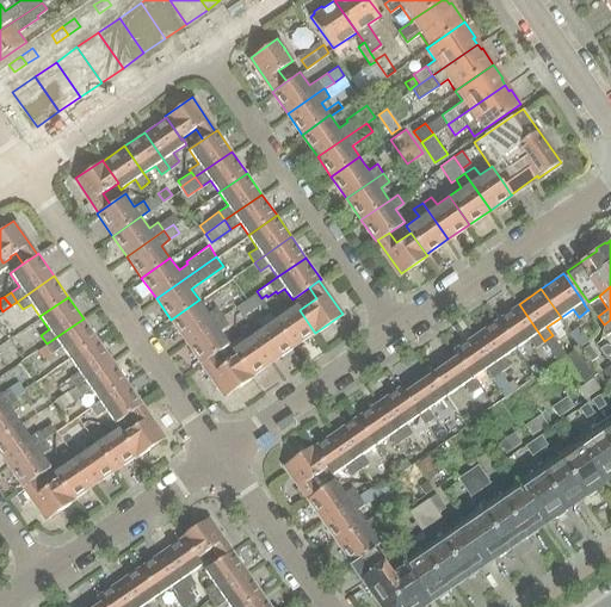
[(171,320),(186,341),(222,315),(216,307),(208,313),(199,299),(171,320)]
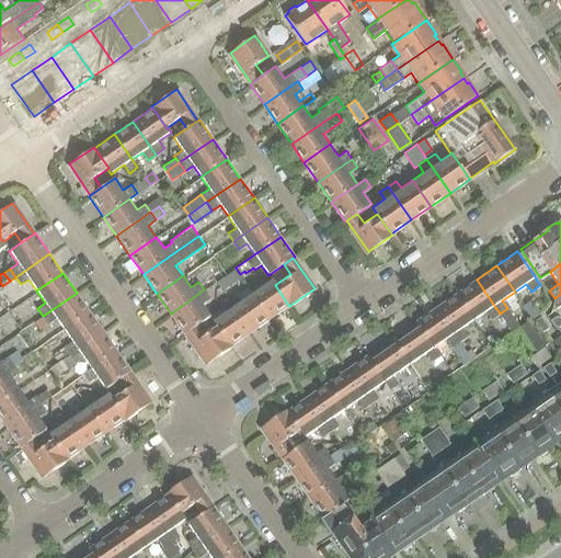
[(222,277),(217,281),(222,289),(228,285),(222,277)]
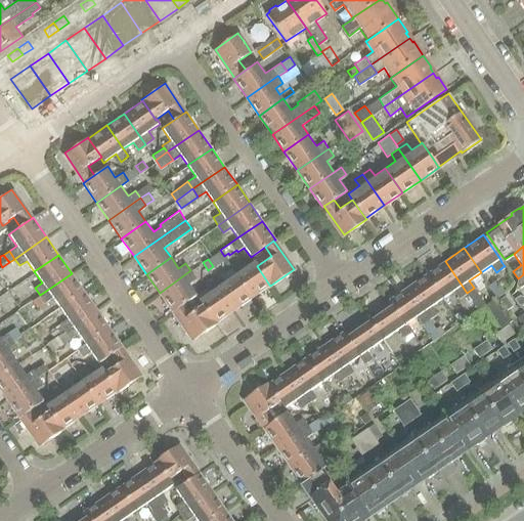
[(257,266),(258,265),(254,260),(243,268),(238,262),(230,267),(235,273),(252,297),(269,285),(257,266)]
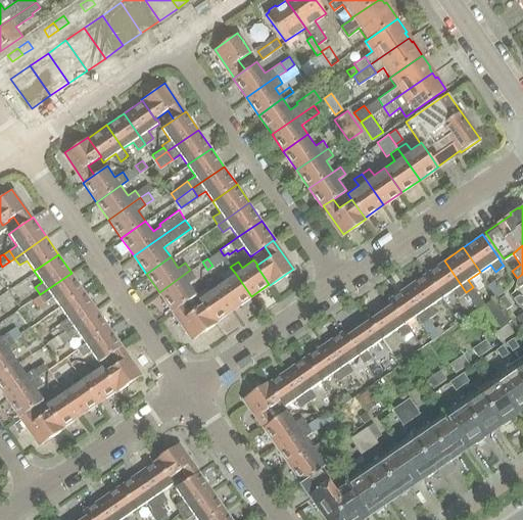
[(444,261),(425,273),(442,297),(454,290),(459,297),(465,293),(466,292),(444,261)]
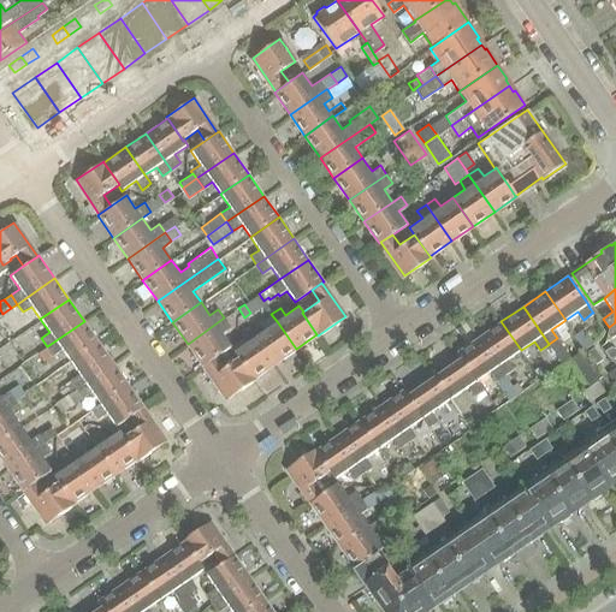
[(224,318),(188,344),(202,366),(205,364),(215,357),(231,346),(221,333),(231,327),(224,318)]
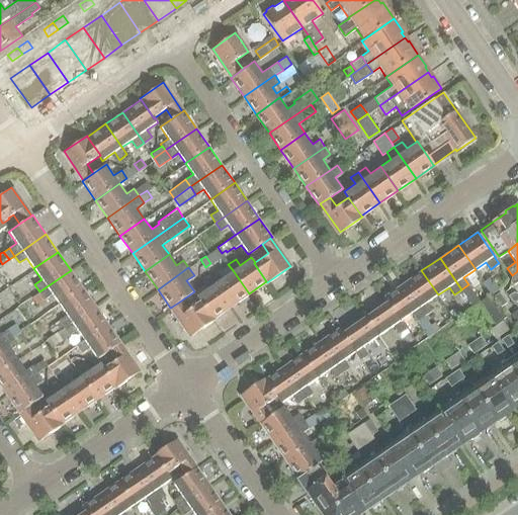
[(71,270),(39,291),(45,298),(52,293),(59,305),(83,287),(71,270)]
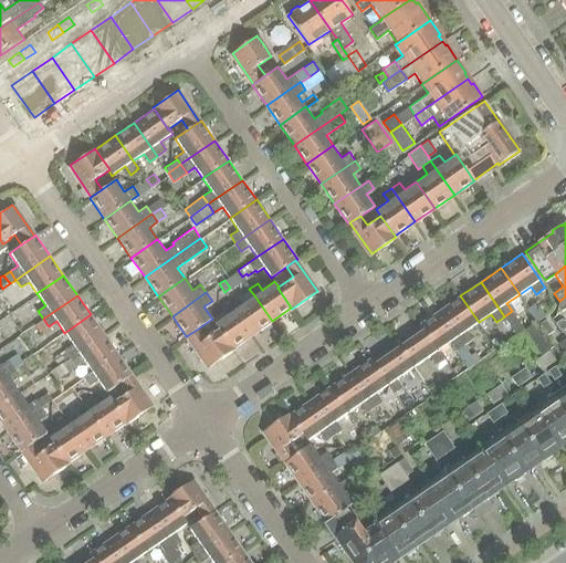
[(239,295),(230,302),(252,334),(272,321),(254,295),(243,303),(239,295)]
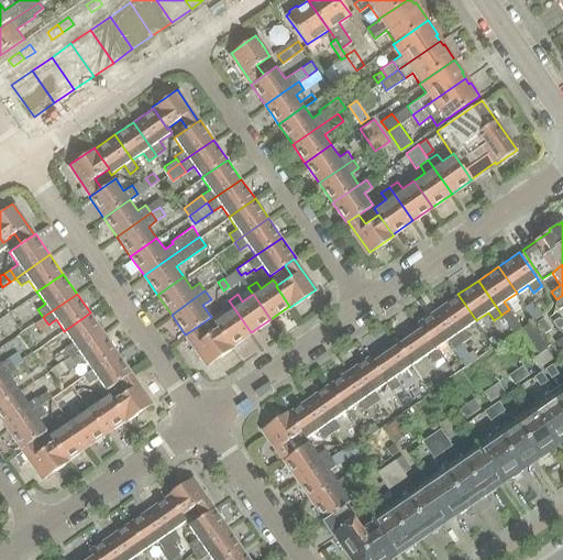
[(457,294),(438,308),(462,342),(470,337),(466,332),(464,329),(476,320),(457,294)]
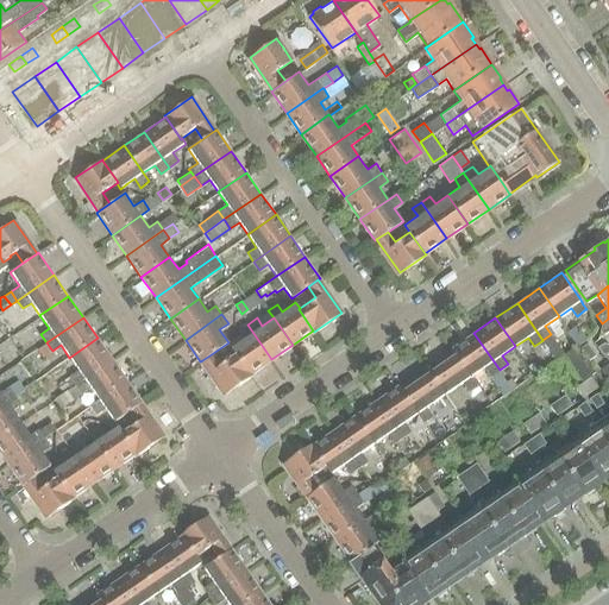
[(271,359),(248,325),(239,331),(244,338),(231,347),(234,353),(236,352),(251,373),(271,359)]
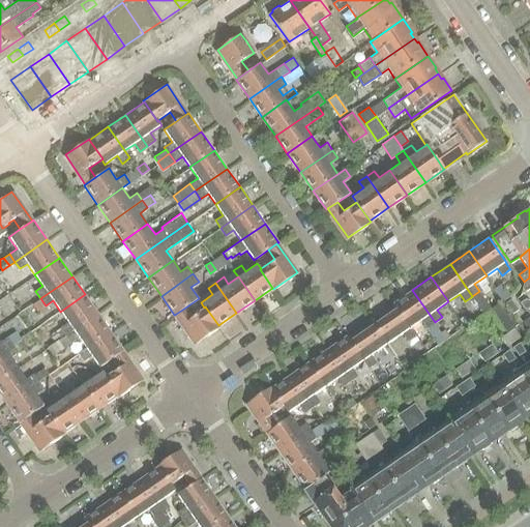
[(497,294),(501,299),(509,294),(503,286),(500,284),(493,289),(497,294)]
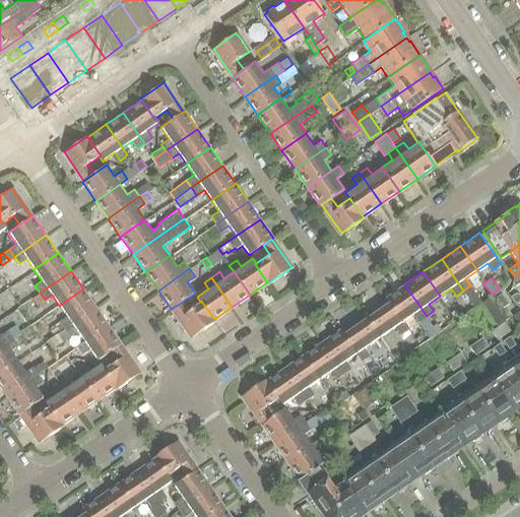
[(404,284),(385,298),(389,303),(402,322),(403,321),(413,314),(418,321),(427,316),(404,284)]
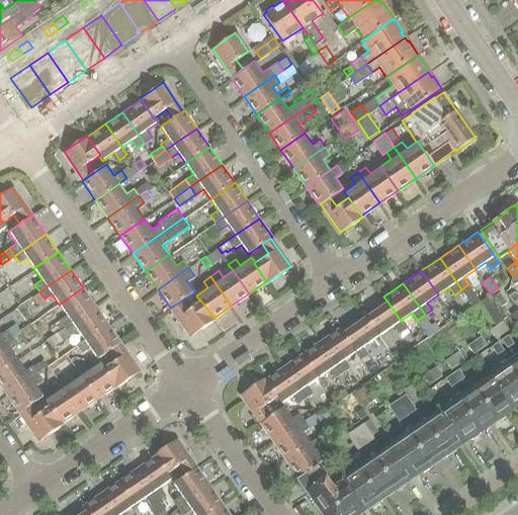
[(461,289),(460,290),(470,305),(471,304),(471,305),(480,299),(468,284),(461,289)]
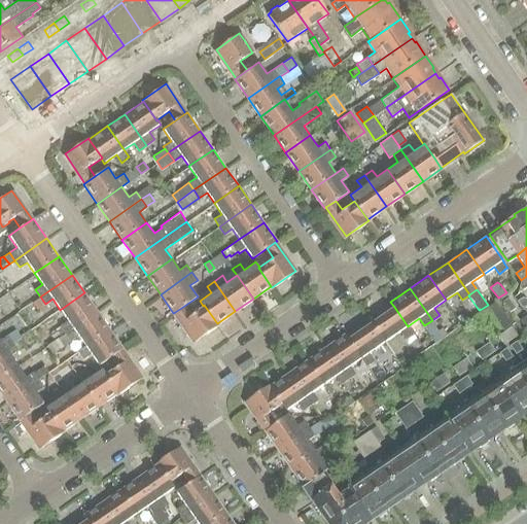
[(84,292),(60,310),(67,320),(61,324),(66,333),(97,311),(84,292)]
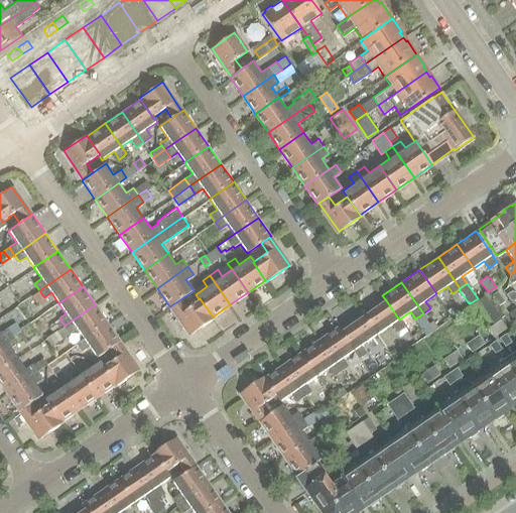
[(39,290),(31,296),(36,303),(44,297),(39,290)]
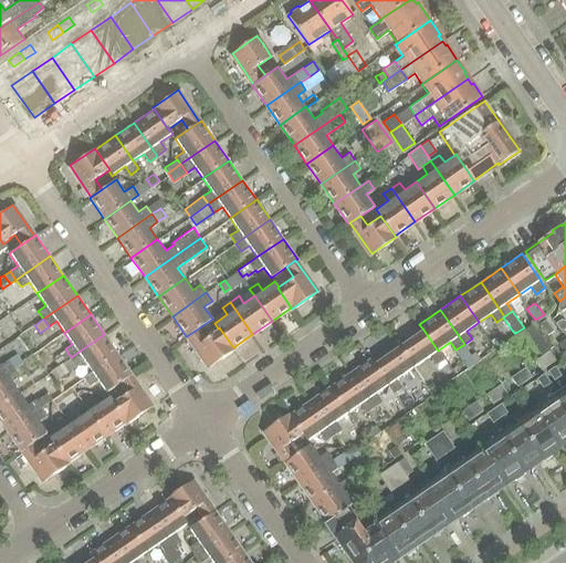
[(545,319),(540,323),(547,334),(553,330),(545,319)]
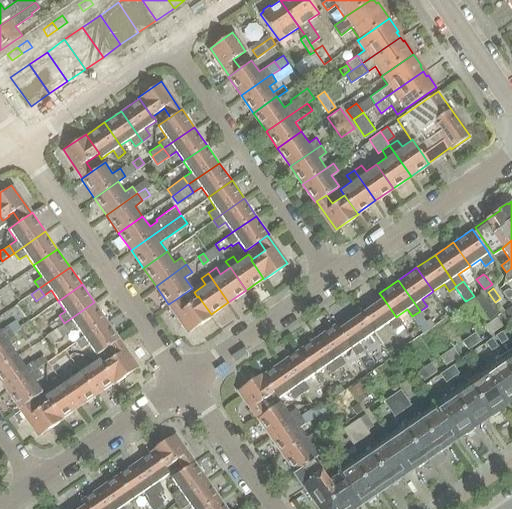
[(506,288),(502,291),(506,296),(508,298),(511,294),(511,290),(511,289),(510,288),(509,288),(508,288),(506,288)]
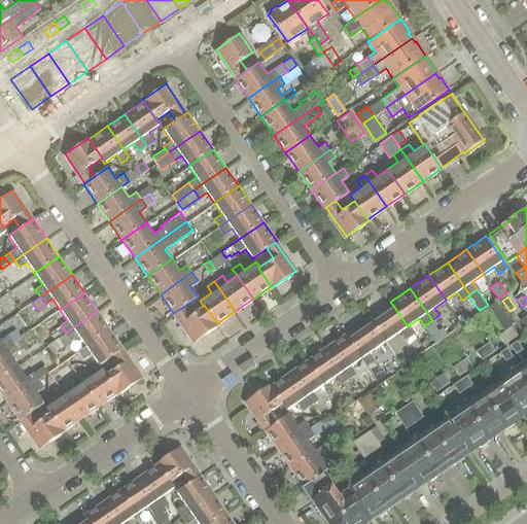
[(499,299),(487,307),(503,332),(505,330),(512,325),(511,324),(514,322),(499,299)]
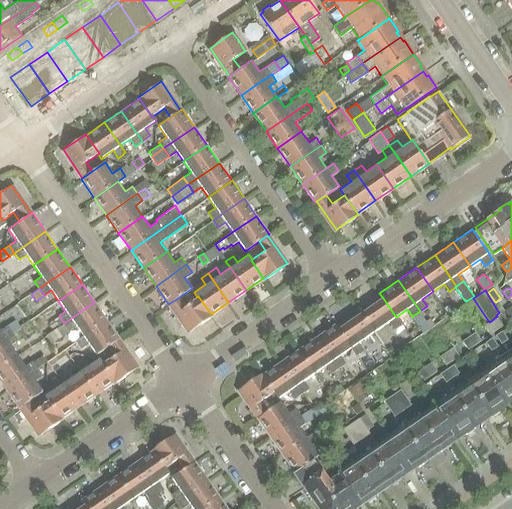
[(182,302),(179,297),(170,303),(189,331),(212,315),(211,314),(198,296),(197,297),(185,305),(182,302)]
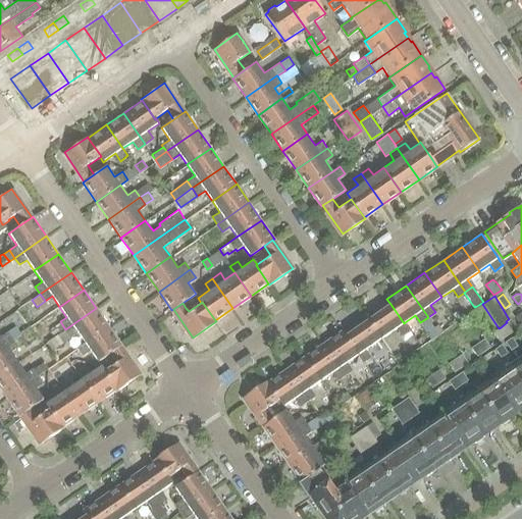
[(384,308),(368,319),(381,339),(397,328),(402,335),(410,330),(405,322),(404,323),(390,304),(384,308)]
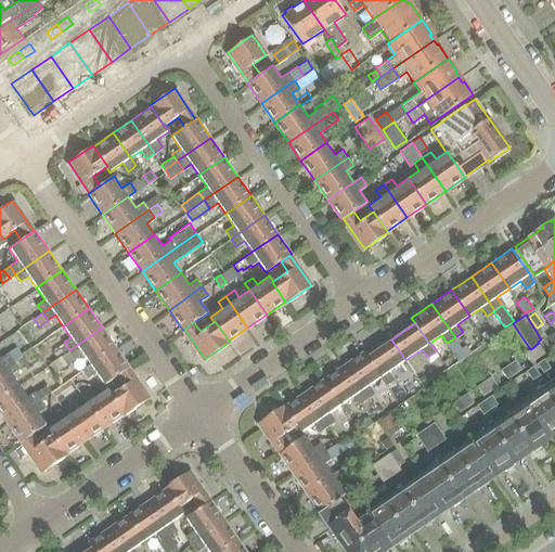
[(102,328),(69,350),(75,358),(81,352),(89,364),(115,346),(102,328)]
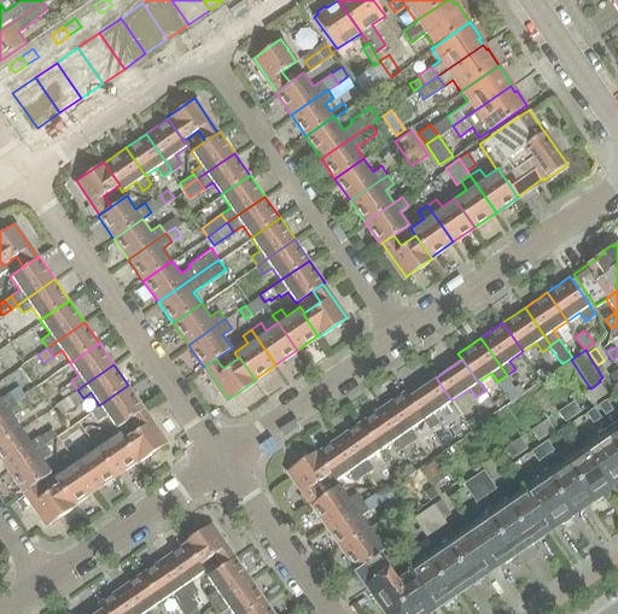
[(507,375),(497,381),(511,399),(519,393),(507,375)]
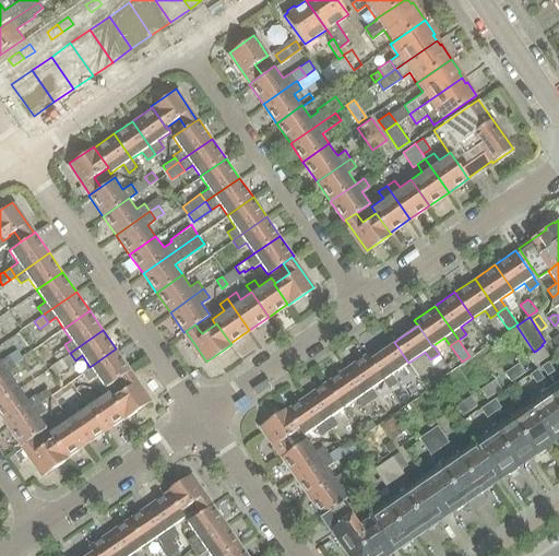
[(384,379),(383,380),(389,388),(397,381),(392,375),(408,363),(394,342),(370,359),(384,379)]
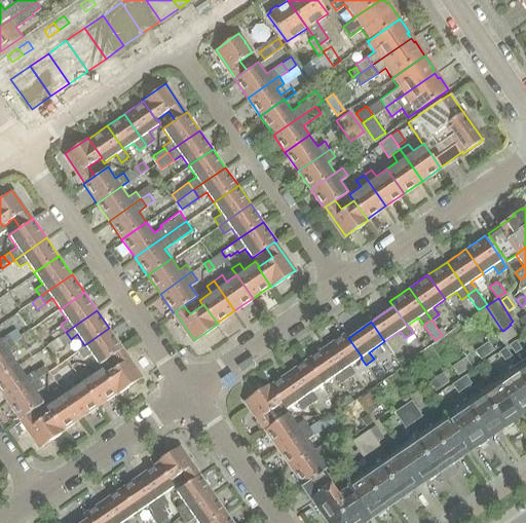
[(61,324),(49,331),(54,338),(54,339),(66,332),(61,324)]
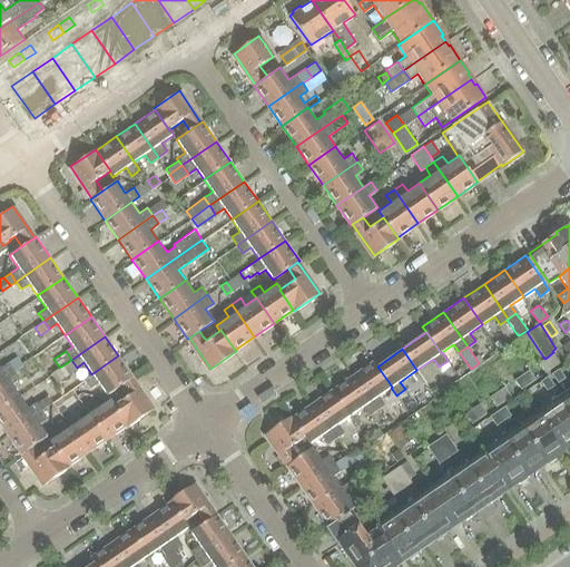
[(560,361),(553,352),(547,358),(552,367),(560,361)]
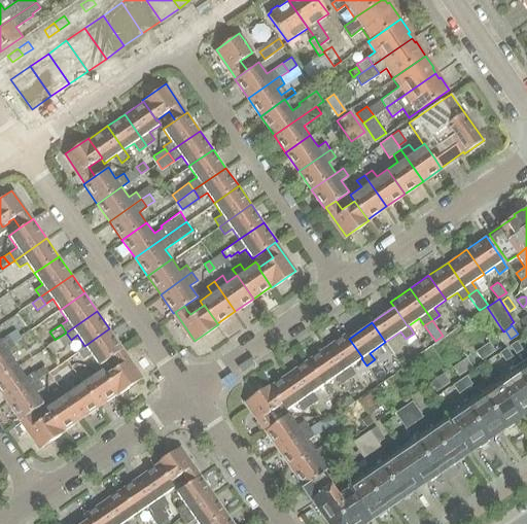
[(0,339),(0,350),(12,342),(21,336),(15,328),(0,339)]
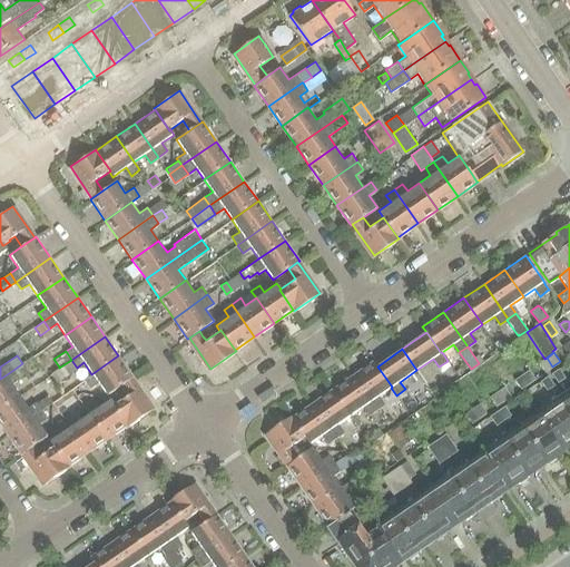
[(91,374),(85,380),(88,385),(90,388),(98,382),(106,394),(119,385),(131,378),(133,377),(118,355),(91,374)]
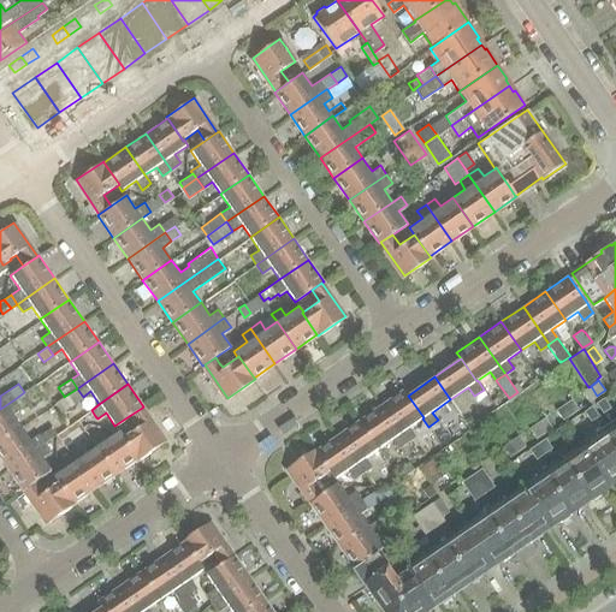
[(597,396),(591,386),(588,387),(582,391),(590,402),(597,396)]
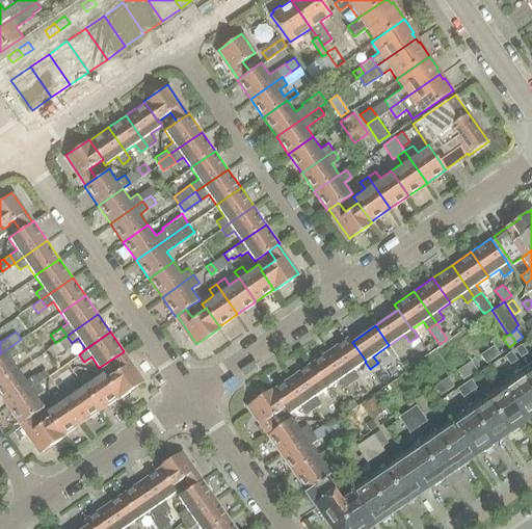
[(55,342),(48,347),(53,355),(63,348),(72,343),(67,336),(55,343),(55,342)]
